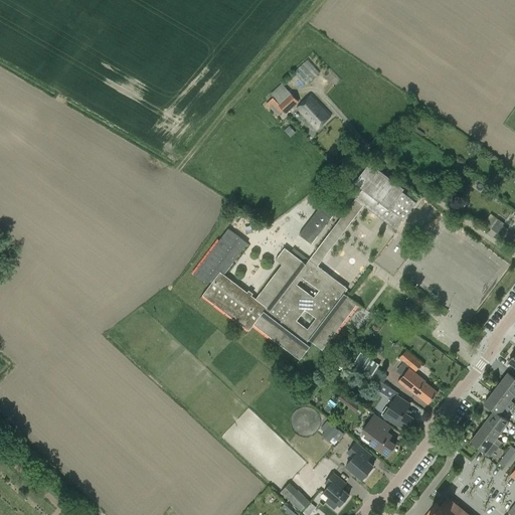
[(304,84),(319,73),(309,59),(293,69),(304,84)]
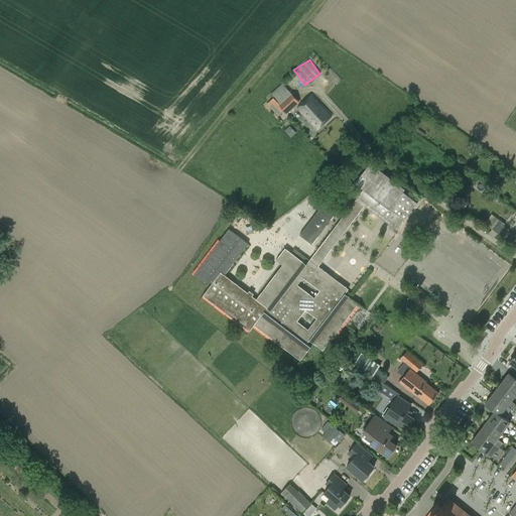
[(290,95),(280,105),(274,98),(267,104),(279,116),(284,112),(285,110),(287,113),(299,102),(292,94),(290,95)]
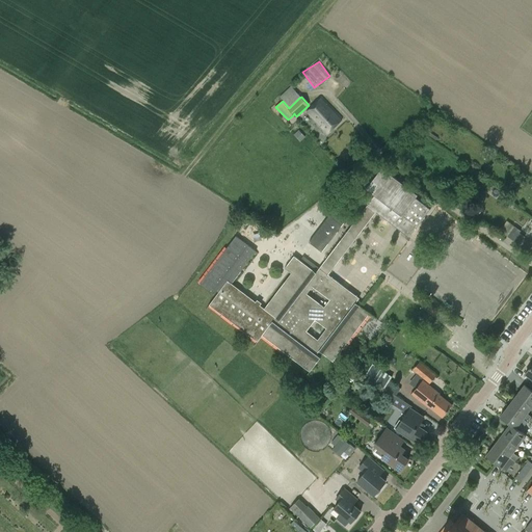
[(307,112),(326,134),(343,120),(323,98),(307,112)]
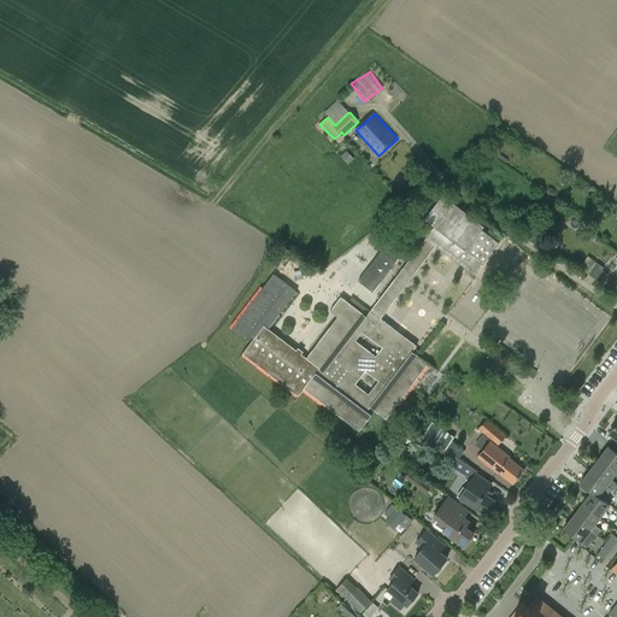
[(418,356),(417,356),(412,352),(417,346),(381,318),(439,242),(466,264),(476,272),(499,244),(499,242),(482,230),(485,227),(445,195),(427,219),(435,227),(429,235),(407,263),(380,299),(371,311),(366,317),(341,298),(330,311),(339,317),(306,359),(269,329),(297,292),(275,275),(274,274),(231,329),(246,340),(248,335),(254,340),(242,354),(298,397),(304,388),(359,432),(371,415),(366,411),(370,407),(386,419),(429,364),(419,357),(418,356)]
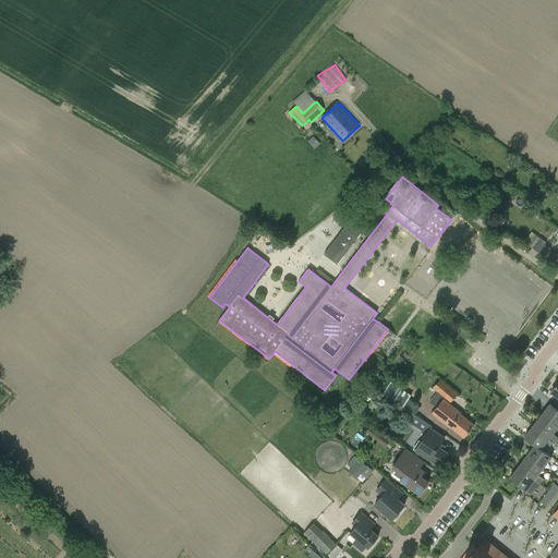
[(319,253),(335,264),(360,230),(344,219),(319,253)]
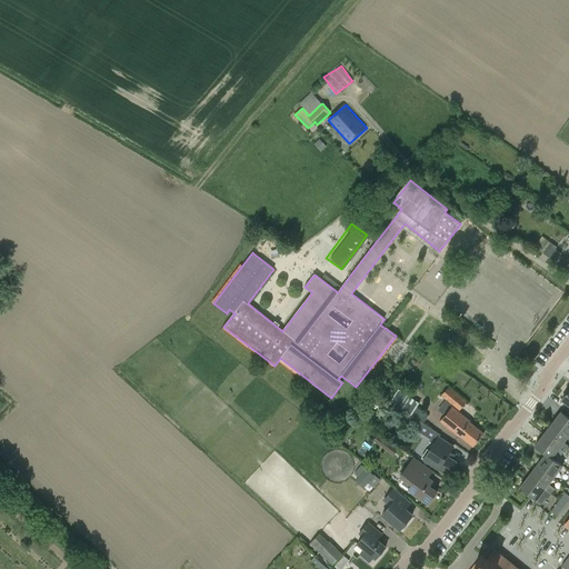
[(535,248),(542,251),(548,239),(540,236),(535,248)]
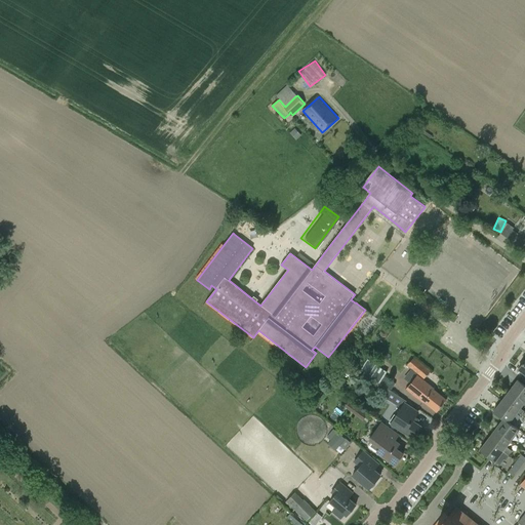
[(517,245),(521,239),(516,236),(518,234),(513,230),(514,228),(508,224),(500,233),(517,245)]
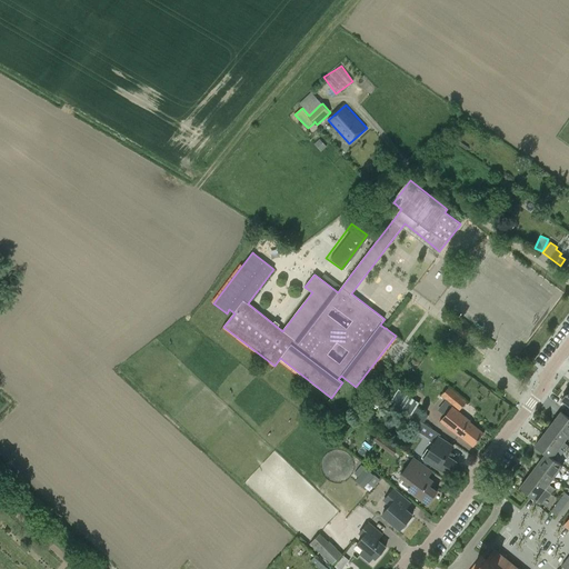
[(451,408),(450,410),(442,419),(440,421),(458,437),(459,436),(473,447),(483,433),(470,422),(471,421),(459,411),(468,401),(449,387),(442,395),(441,397),(453,407),(452,408),(451,408)]
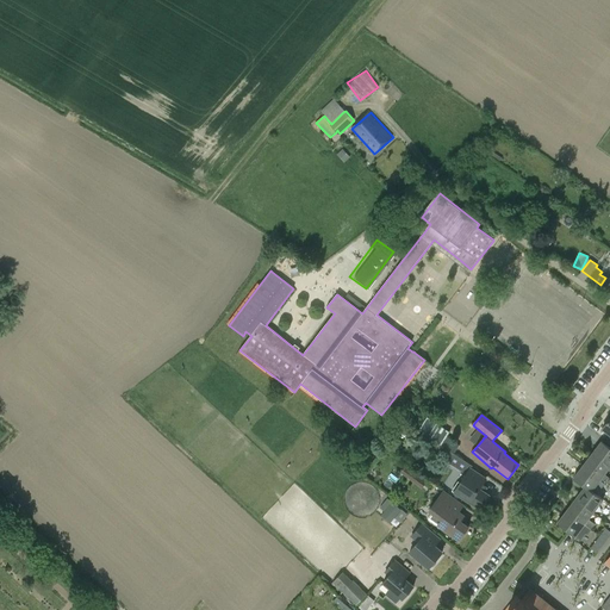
[(444,440),(449,434),(427,416),(419,427),(446,447),(449,443),(444,440)]
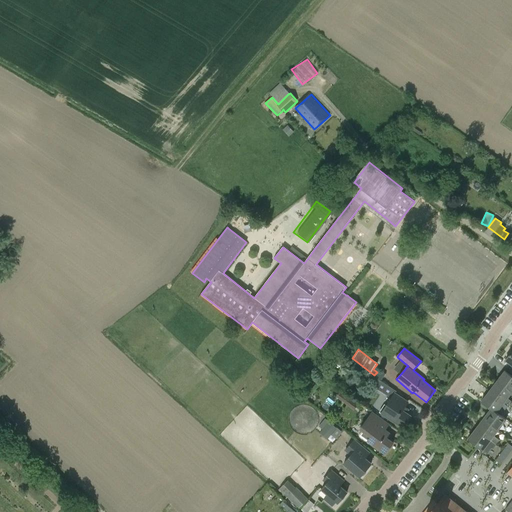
[(511,376),(504,370),(496,381),(511,392),(511,390),(511,376)]
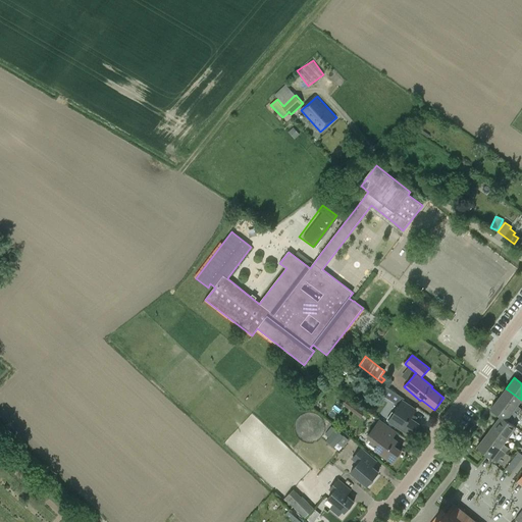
[(521,400),(506,388),(499,399),(513,410),(519,414),(520,412),(521,414),(521,408),(521,409),(517,406),(521,400)]
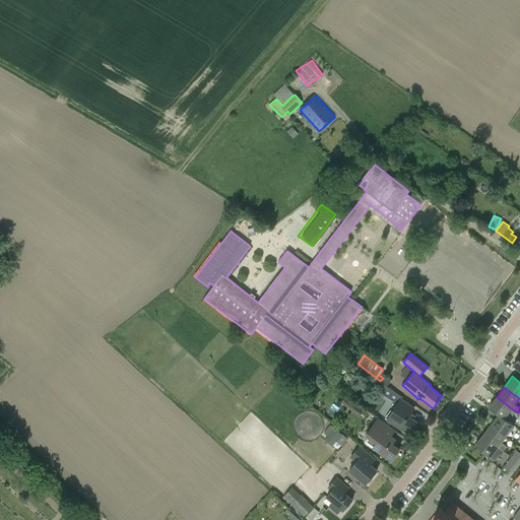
[(504,418),(511,408),(497,397),(489,407),(499,414),(504,418)]
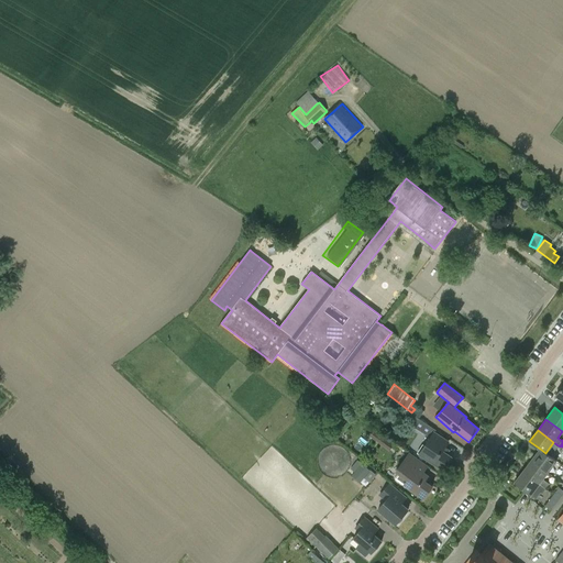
[(419,455),(443,472),(452,459),(442,452),(449,442),(434,432),(419,455)]
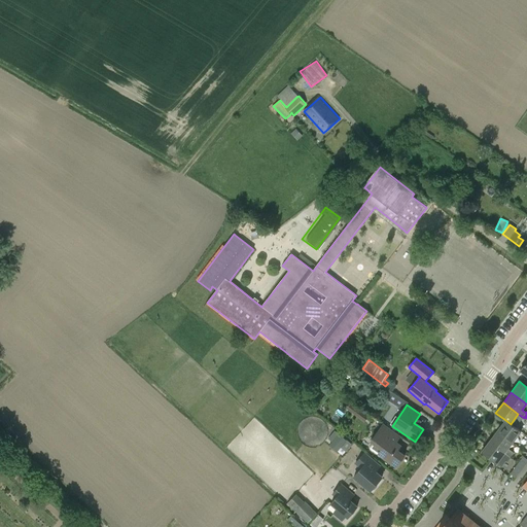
[(521,431),(511,424),(505,420),(497,430),(513,443),(521,431)]
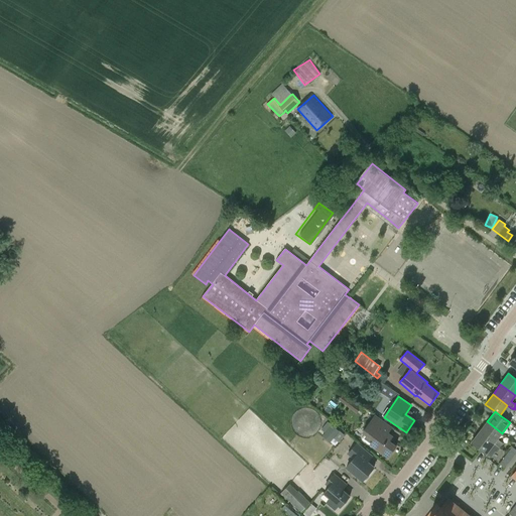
[(362,431),(367,435),(364,439),(387,458),(395,446),(386,439),(388,437),(386,435),(391,428),(374,415),(362,431)]
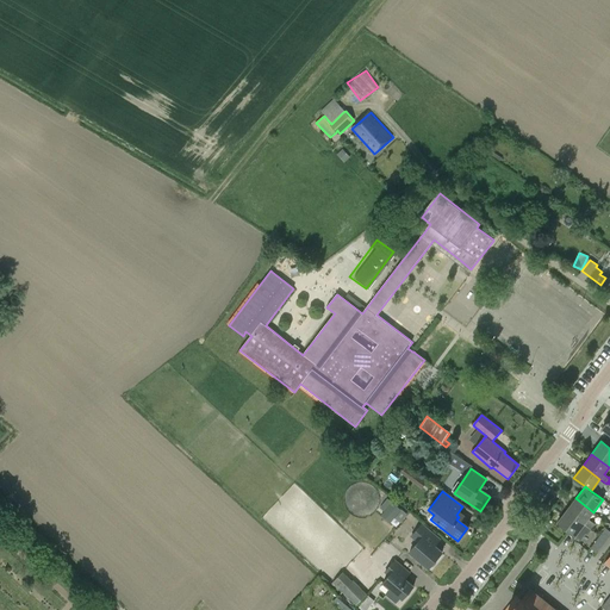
[(386,522),(393,517),(397,521),(403,516),(388,497),(378,506),(383,511),(380,514),(386,522)]
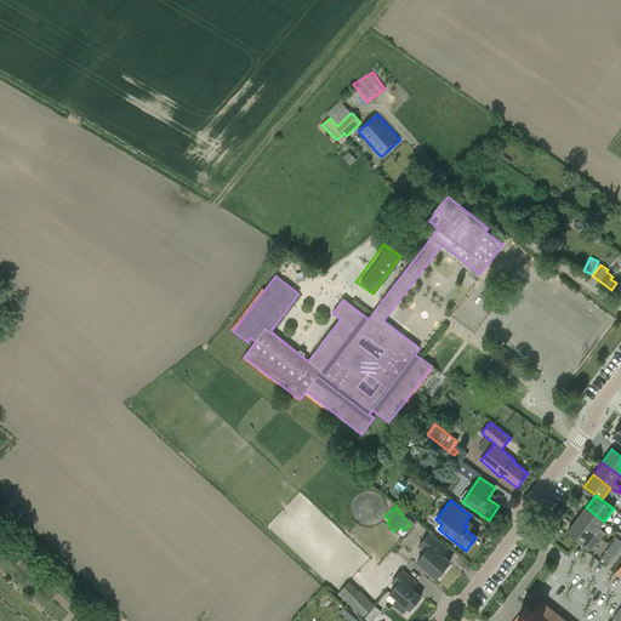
[(586,507),(576,519),(602,539),(605,534),(598,528),(604,522),(586,507)]
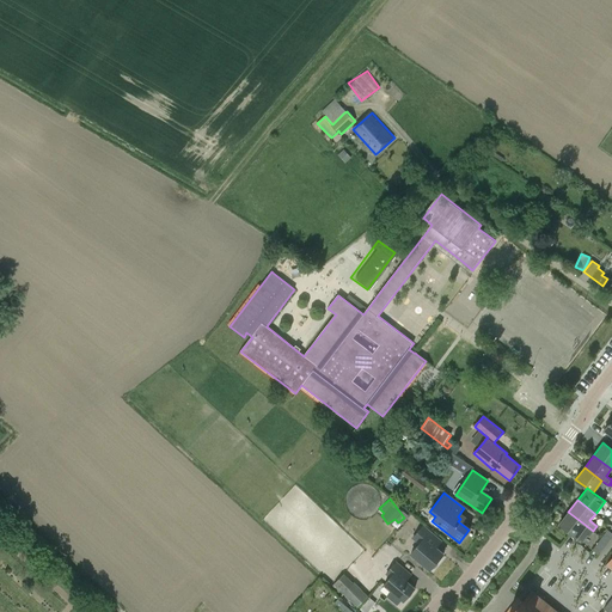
[(593,531),(568,512),(558,525),(562,526),(561,530),(563,531),(565,531),(582,543),(588,534),(589,536),(593,531)]
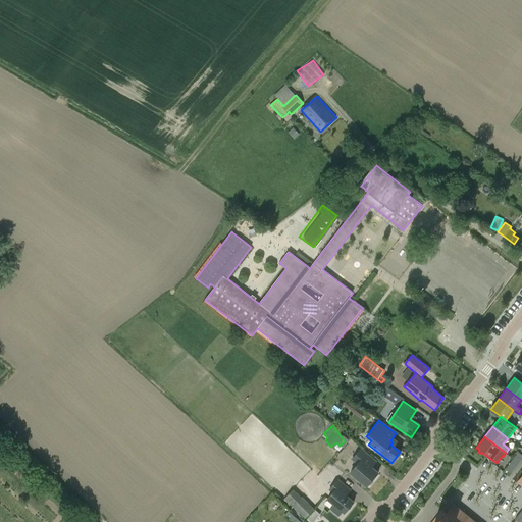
[(367,486),(368,485),(369,484),(371,484),(372,482),(373,480),(373,479),(378,473),(366,463),(371,458),(361,449),(351,460),(357,465),(351,472),(367,486)]
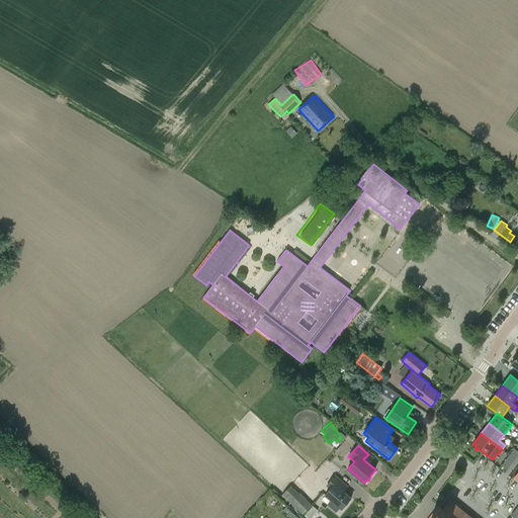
[(517,451),(514,449),(509,455),(514,459),(517,453),(517,451)]
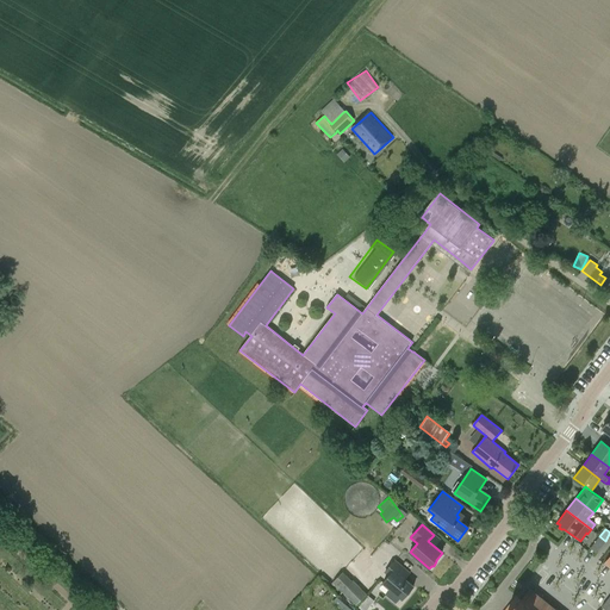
[(596,553),(605,541),(599,536),(590,548),(596,553)]
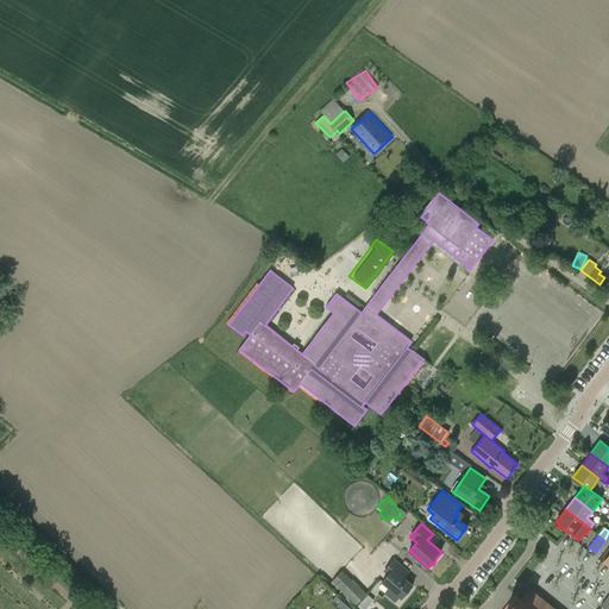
[(409,589),(413,585),(403,578),(408,572),(394,559),(384,571),(388,575),(382,582),(390,588),(385,594),(395,601),(400,596),(402,598),(405,595),(407,594),(408,594),(409,592),(409,591),(409,589)]
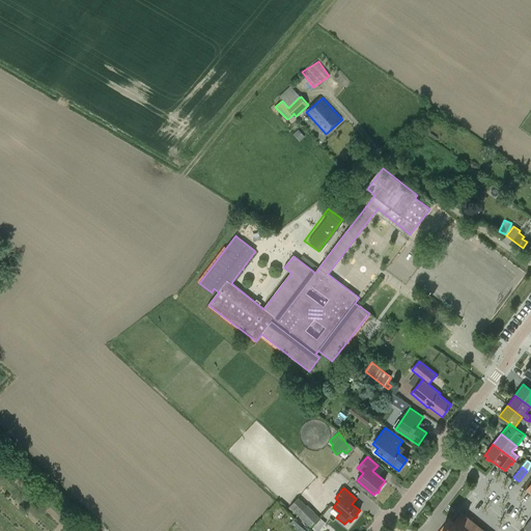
[(309,527),(318,518),(307,506),(306,507),(298,500),(288,509),(297,518),(298,515),(309,527)]
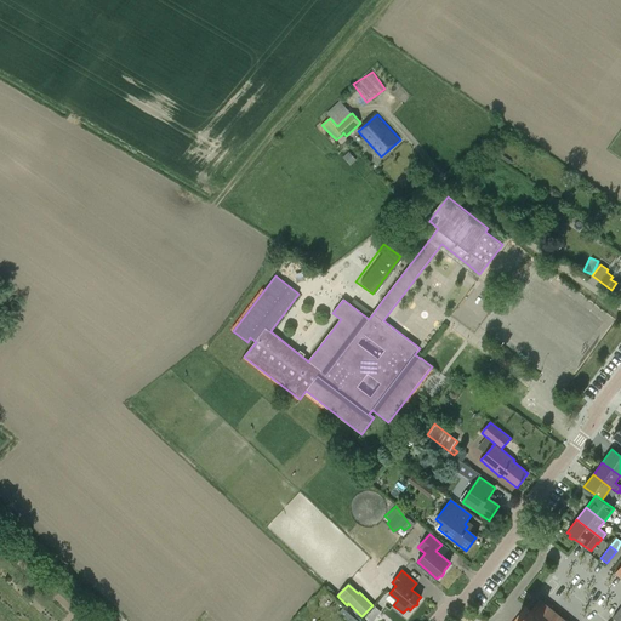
[(565,620),(539,599),(527,614),(524,611),(516,620),(565,620)]
